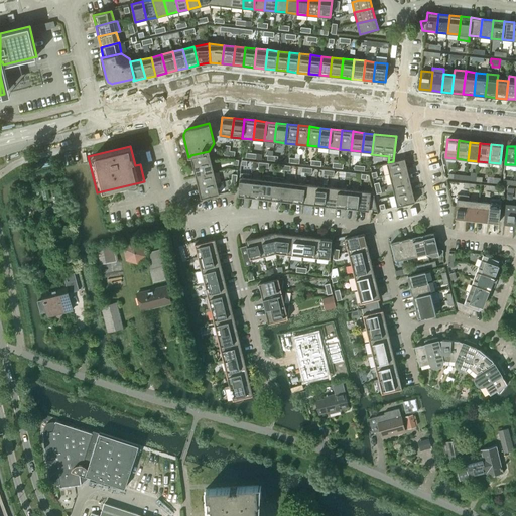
[(190,156),(192,166),(212,161),(209,151),(190,155),(190,156)]
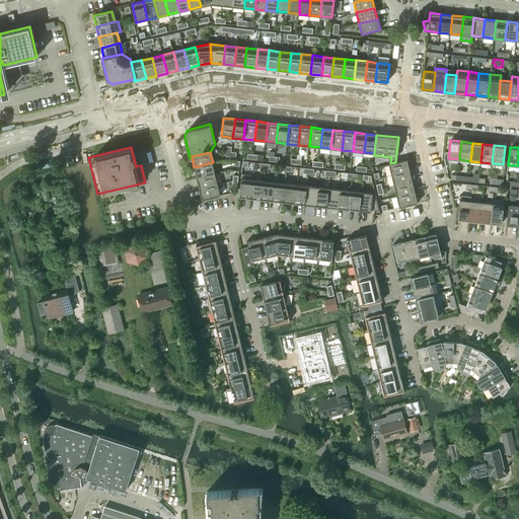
[(390,163),(389,163),(391,174),(410,170),(406,159),(395,162),(390,163)]
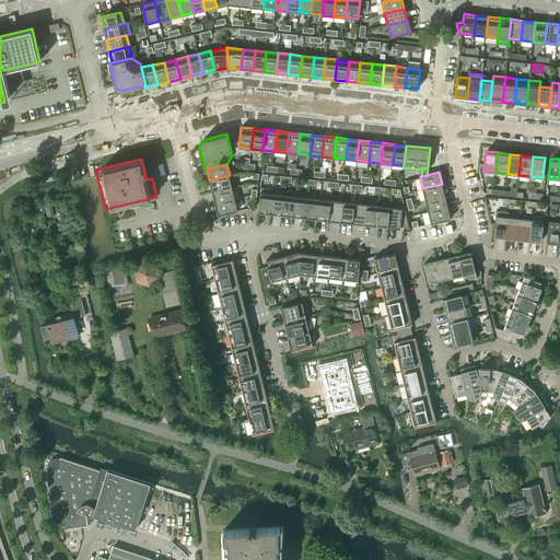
[(209,181),(212,191),(232,187),(230,175),(209,181)]
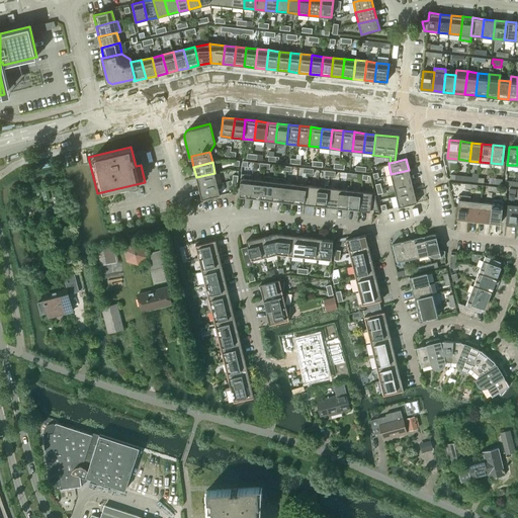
[(409,170),(391,174),(394,185),(412,180),(409,170)]
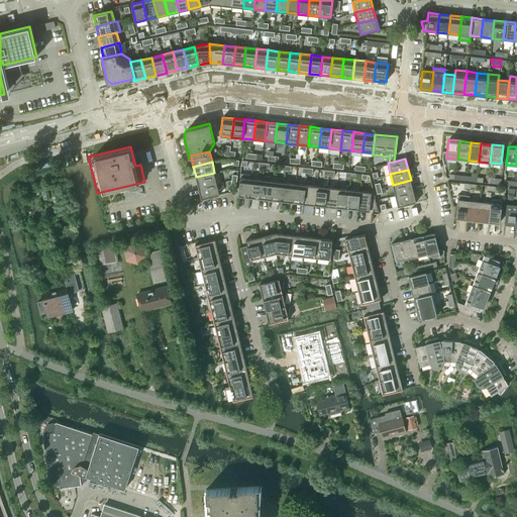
[(196,177),(199,188),(217,183),(214,173),(196,177)]
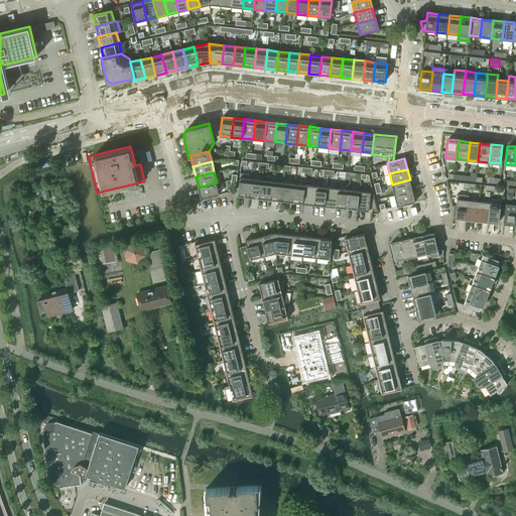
[(238,196),(249,197),(251,178),(252,174),(240,173),(240,177),(238,196)]
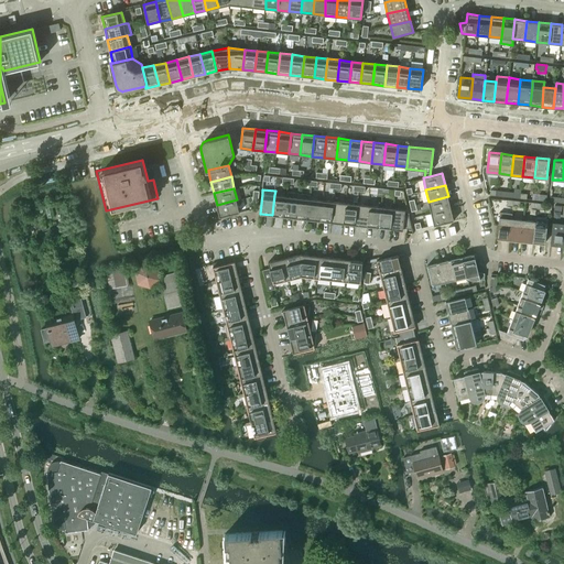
[(284,217),(295,218),(299,197),(299,193),(286,192),(286,196),(284,217)]
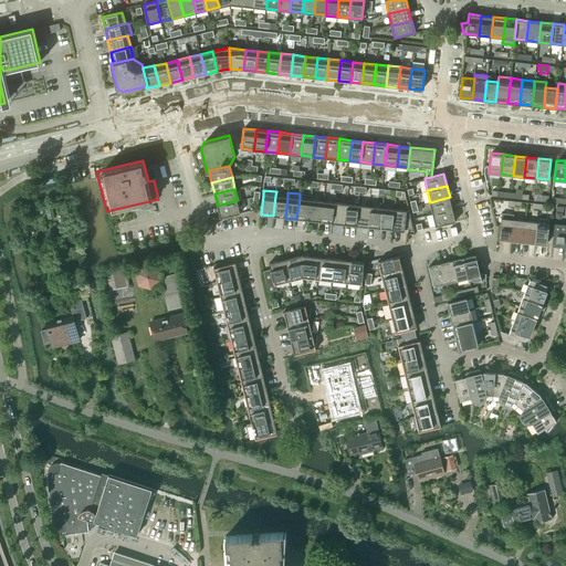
[(296,219),(308,220),(311,199),(312,196),(300,194),(300,198),(296,219)]
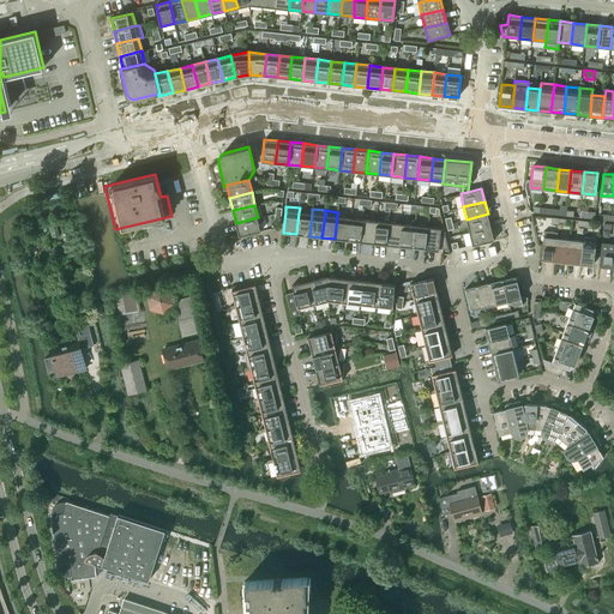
[(296,234),(309,236),(312,214),(299,212),(296,234)]
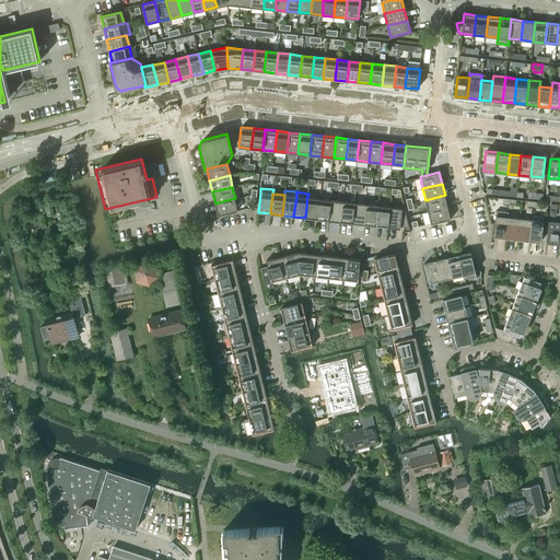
[(445,195),(426,200),(428,211),(447,207),(445,195)]
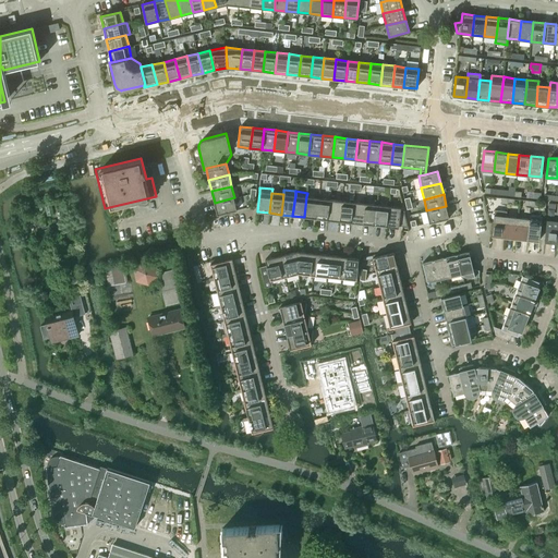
[(304,217),(316,218),(318,198),(306,196),(304,217)]
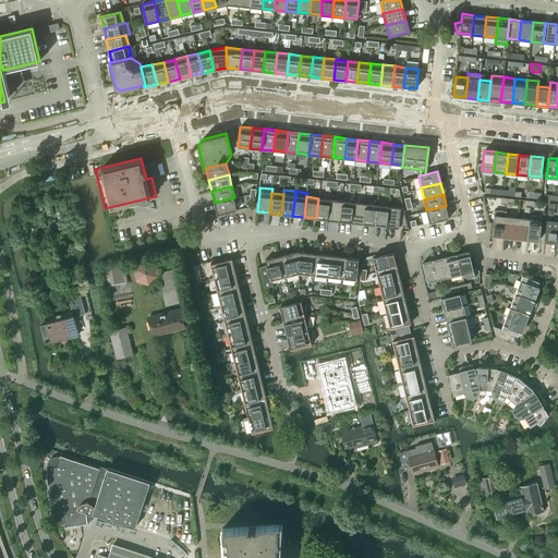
[(234,197),(215,203),(217,215),(237,209),(234,197)]
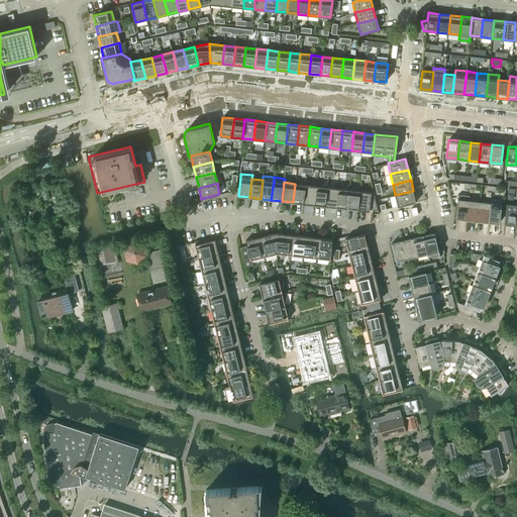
[(293,202),(304,203),(306,185),(295,184),(293,202)]
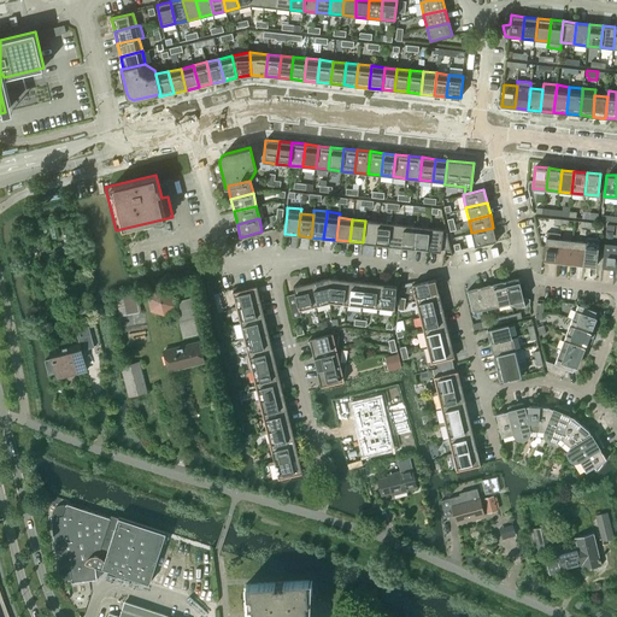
[(363,242),(376,245),(378,222),(365,221),(363,242)]
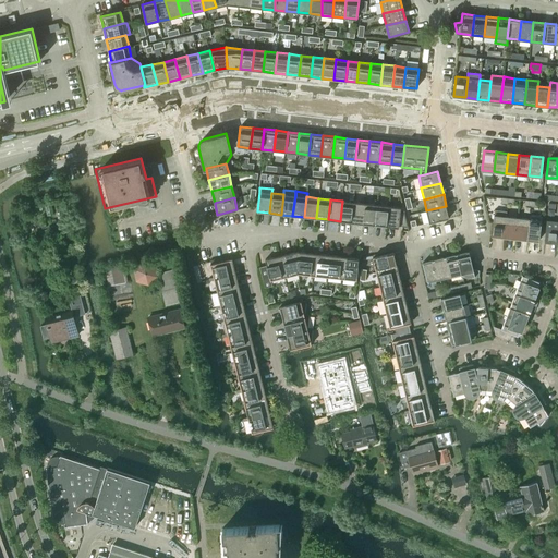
[(340,221),(351,222),(353,202),(342,201),(340,221)]
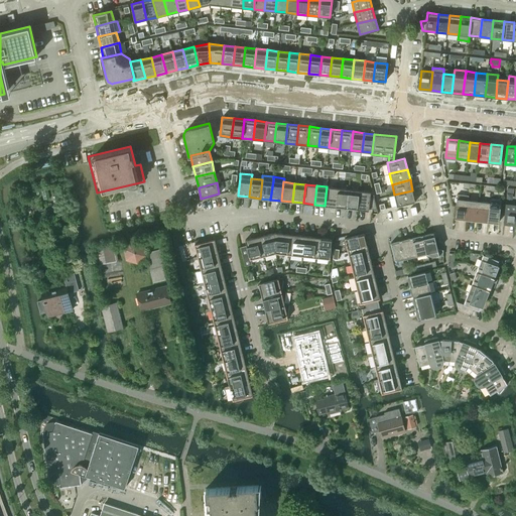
[(325,206),(336,207),(338,188),(327,186),(325,206)]
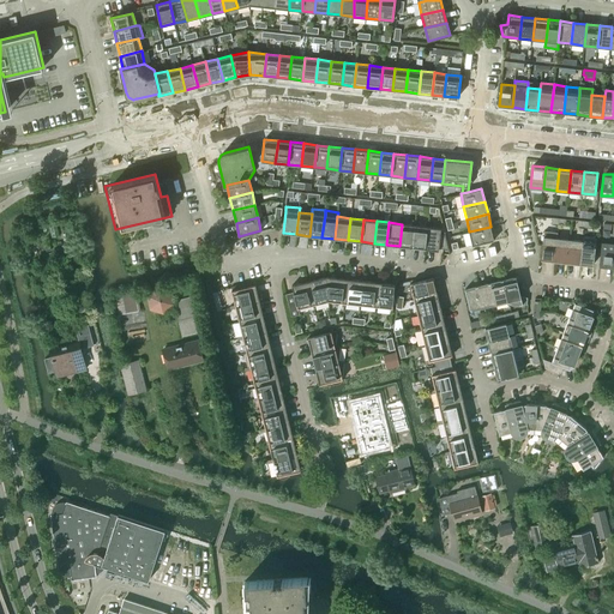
[(399,246),(413,247),(415,226),(402,224),(399,246)]
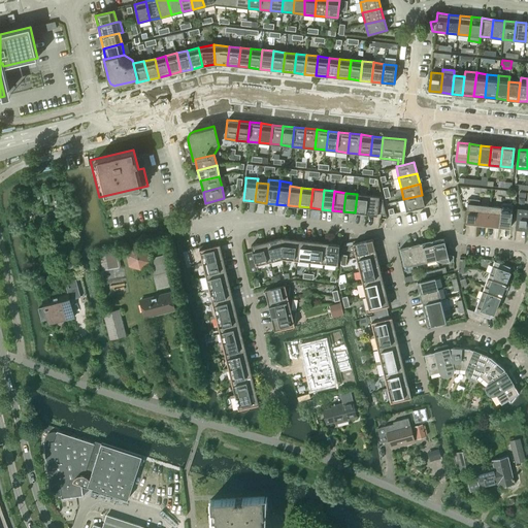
[(355,212),(366,213),(368,195),(357,194),(355,212)]
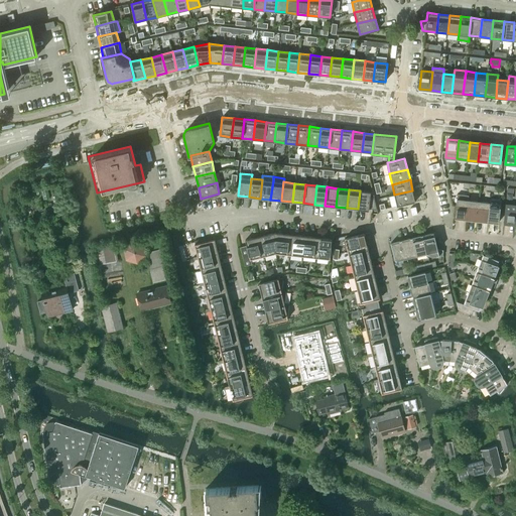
[(360,190),(358,209),(369,211),(369,209),(377,210),(374,196),(370,196),(371,191),(360,190)]
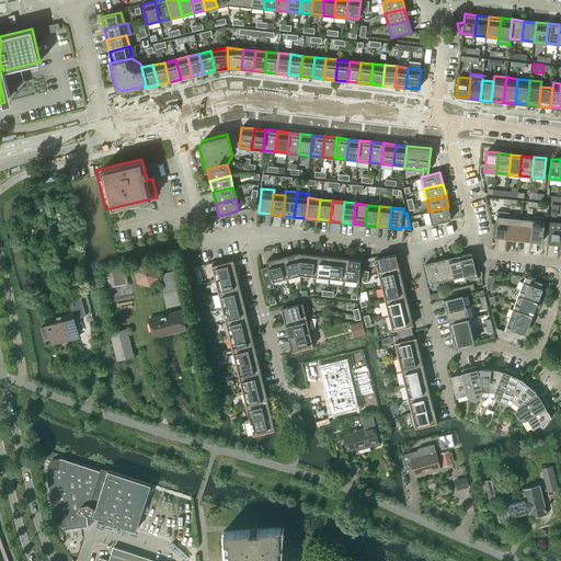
[(428,212),(423,214),(425,225),(432,224),(451,219),(448,207),(428,212)]
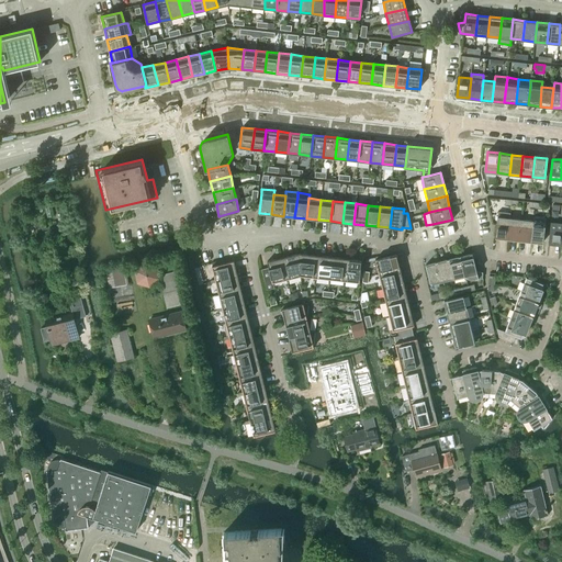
[(495,236),(507,237),(509,218),(510,213),(498,211),(495,236)]
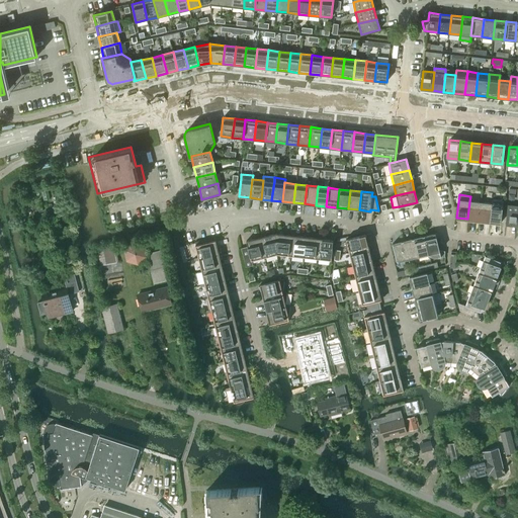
[(492,203),(490,222),(501,223),(503,200),(492,199),(492,203)]
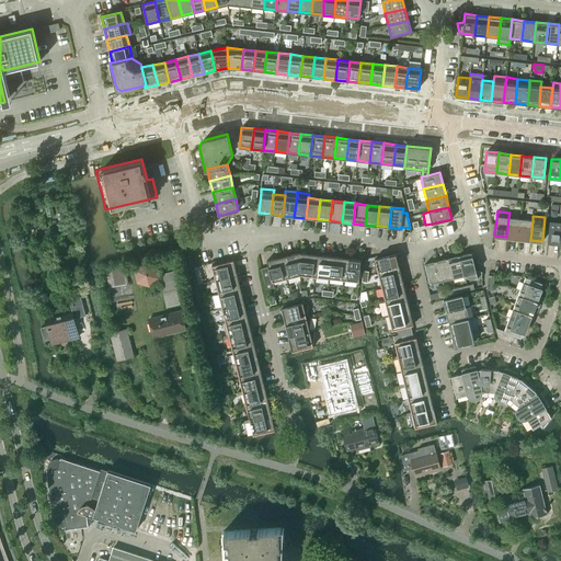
[(506,237),(518,239),(521,219),(508,218),(506,237)]
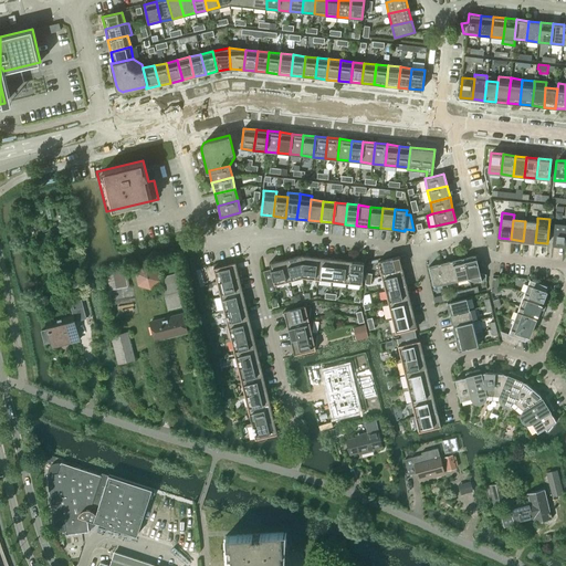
[(523,241),(535,242),(537,222),(525,221),(523,241)]
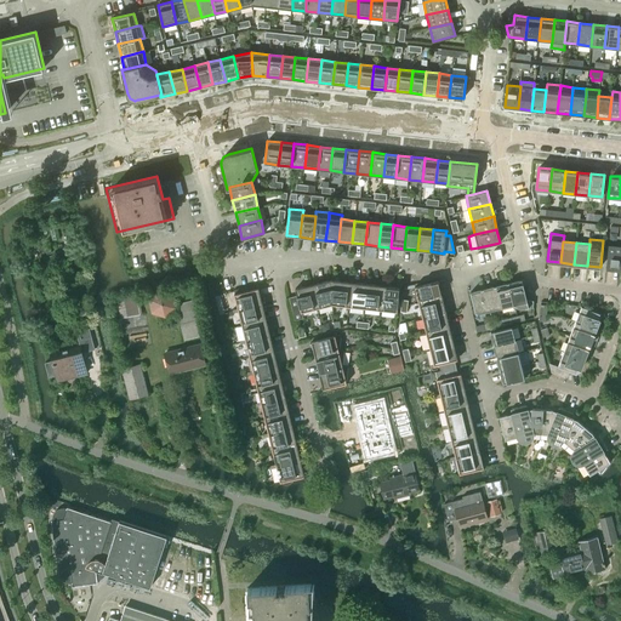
[(607,268),(620,269),(620,255),(620,246),(609,246),(607,268)]
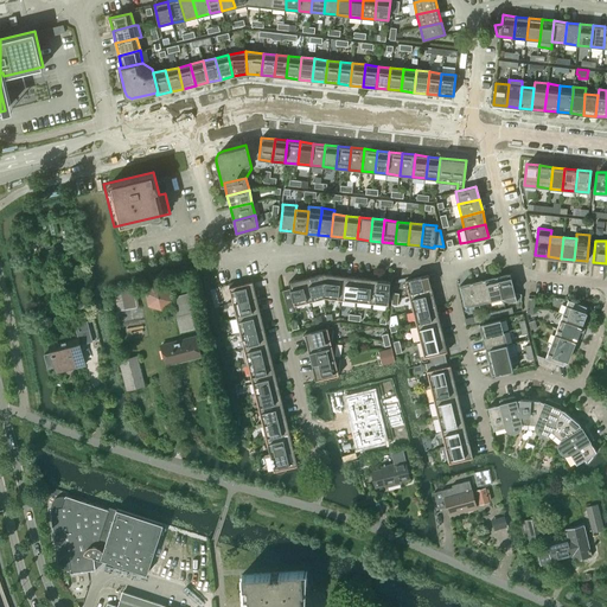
[(324,273),(305,278),(310,301),(325,298),(324,273)]
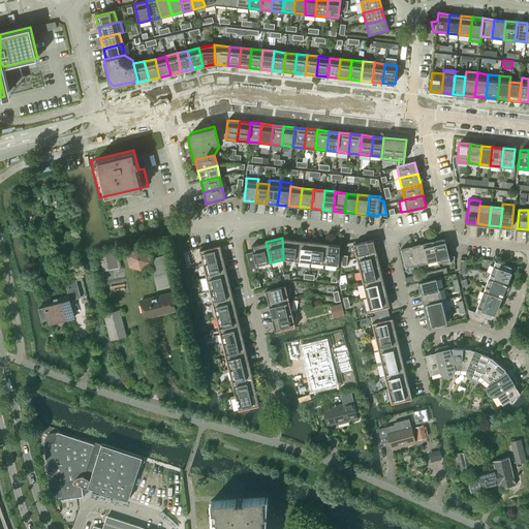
[(300,240),(282,238),(283,259),(297,260),(300,240)]
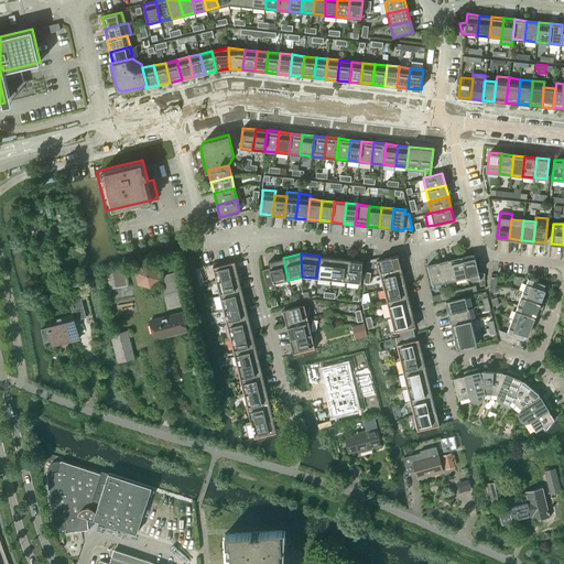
[(474,253),(462,257),(467,277),(467,279),(485,280),(485,273),(478,272),(474,253)]
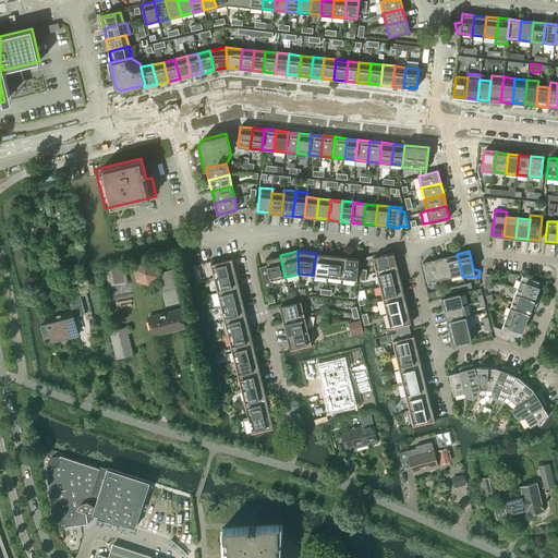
[(376,271),(398,266),(393,252),(373,257),(376,271)]
